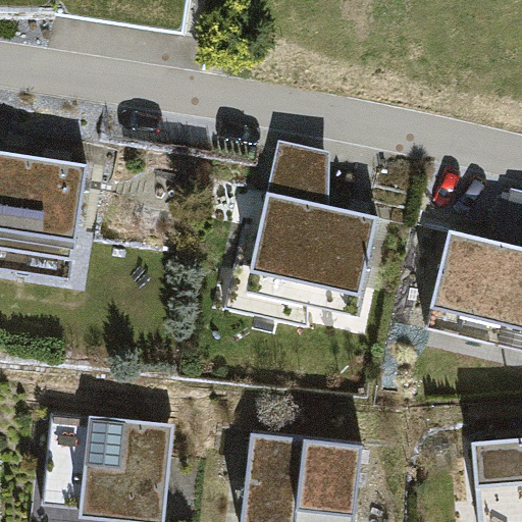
[(329,148),(278,138),(243,288),(357,315),(379,212),(328,203),(329,148)]
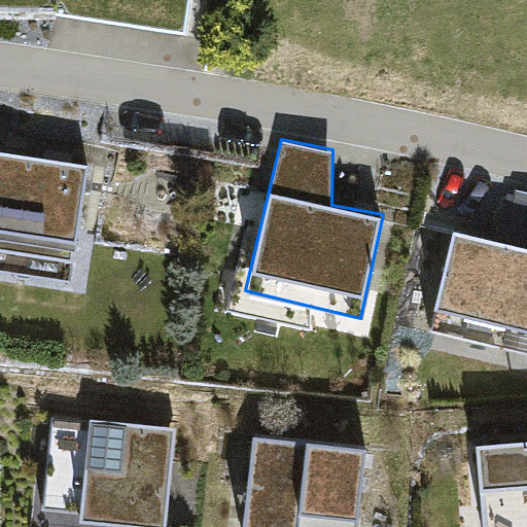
[(0,269),(66,279),(82,163),(0,150),(0,269)]
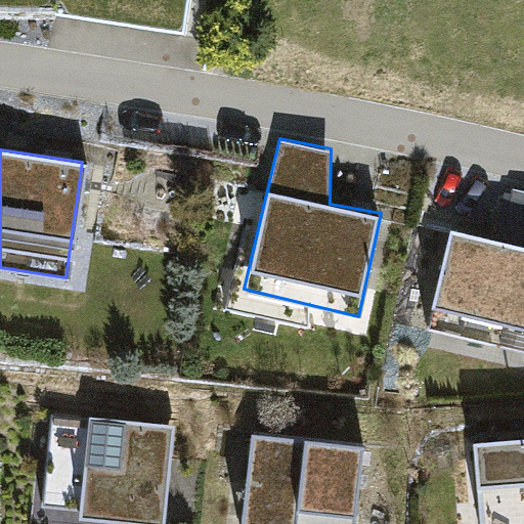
[(523,184),(511,181),(497,232),(523,238),(523,184)]
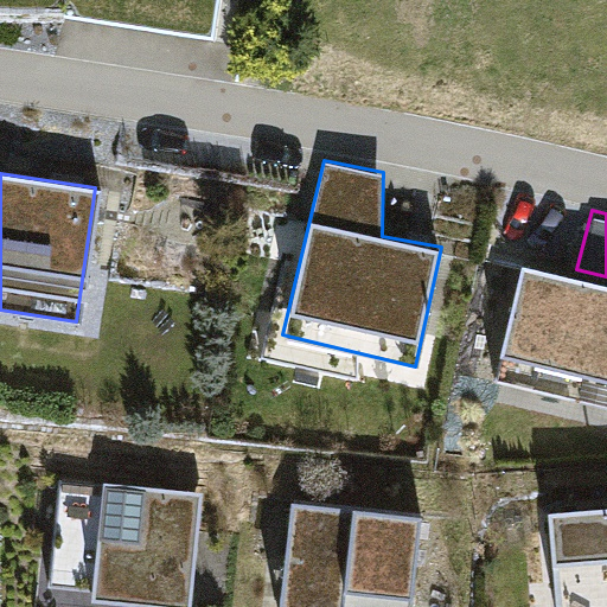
[(606,283),(525,264),(497,379),(606,406),(606,283)]
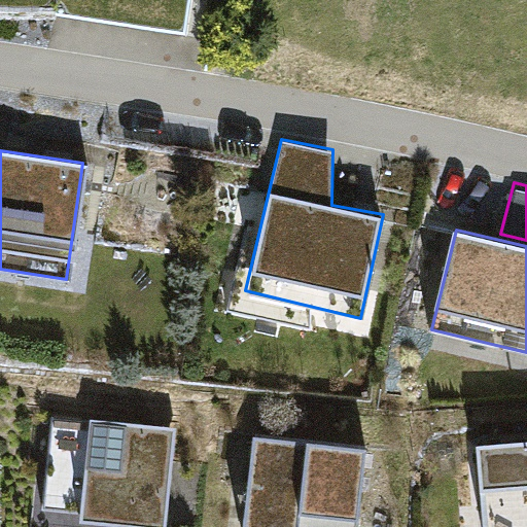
[(167,526),(178,427),(53,414),(39,526),(167,526)]
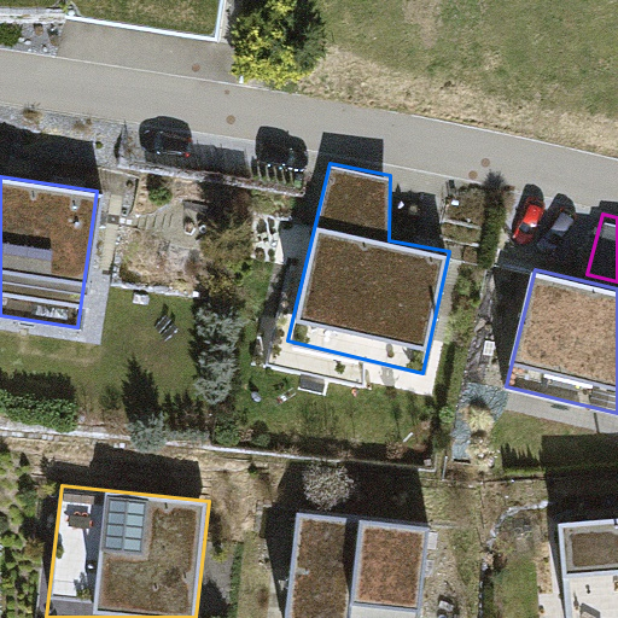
[(419,617),(431,526),(299,511),(285,617),(419,617)]
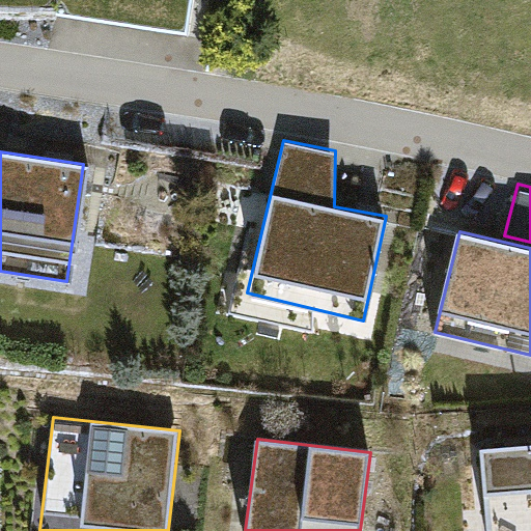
[(530,530),(530,441),(482,445),(490,530),(530,530)]
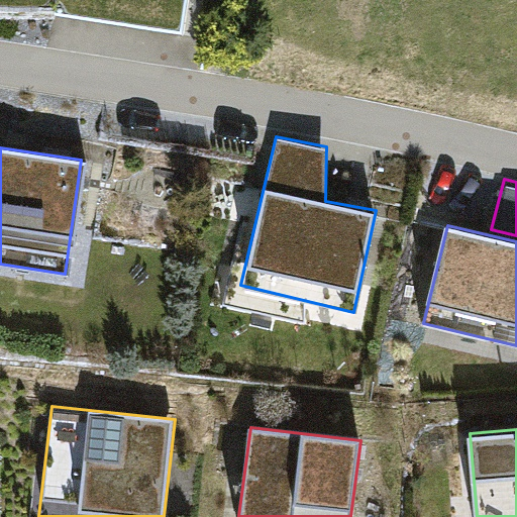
All buildings are outlined.
